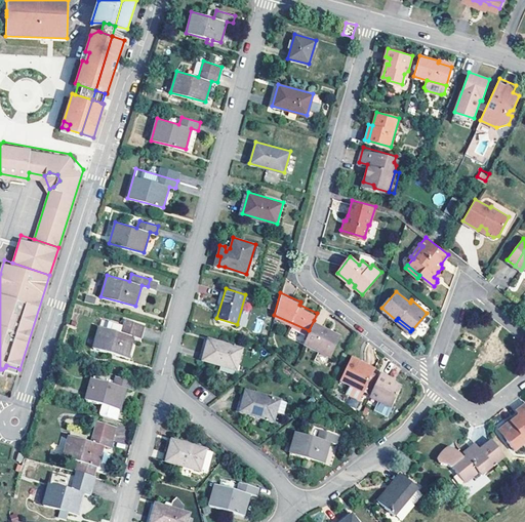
[(121,332),(105,327),(107,320),(101,319),(93,348),(128,357),(134,335),(139,337),(144,324),(125,319),(123,324),(121,332)]
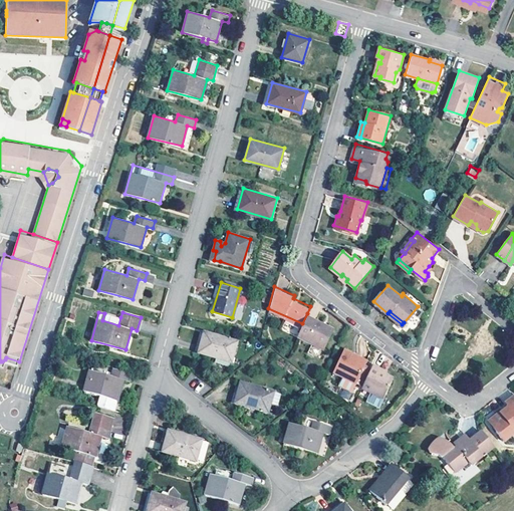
[(104,313),(102,320),(118,325),(120,317),(104,313)]
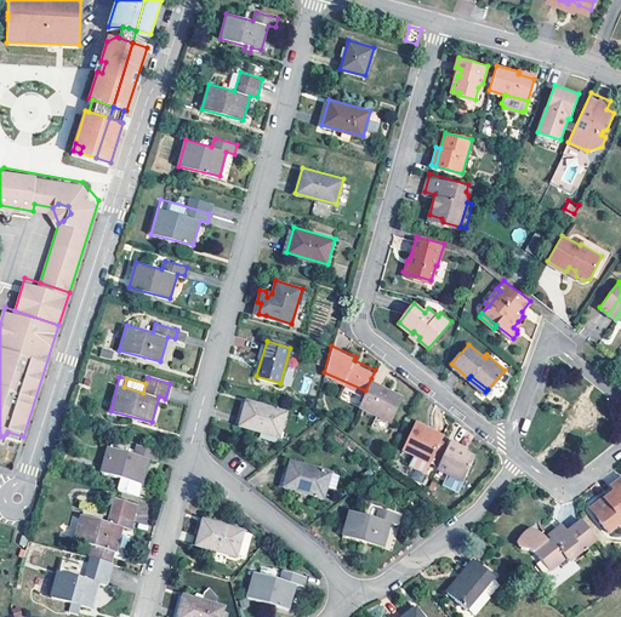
[(365,390),(359,404),(392,418),(404,394),(371,378),(365,390)]
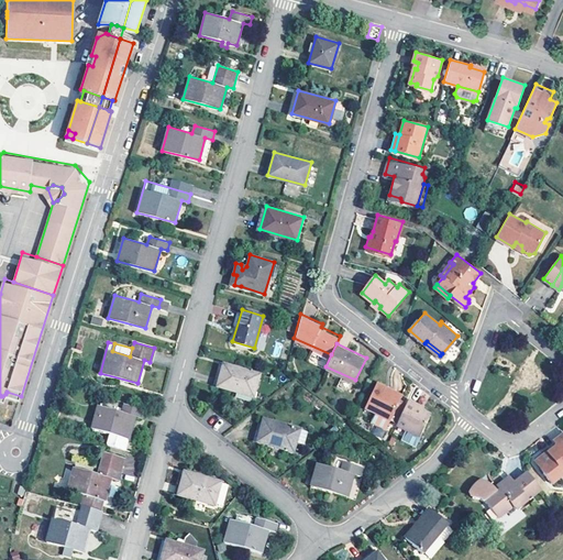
[(261,372),(223,362),(217,385),(254,395),(261,372)]
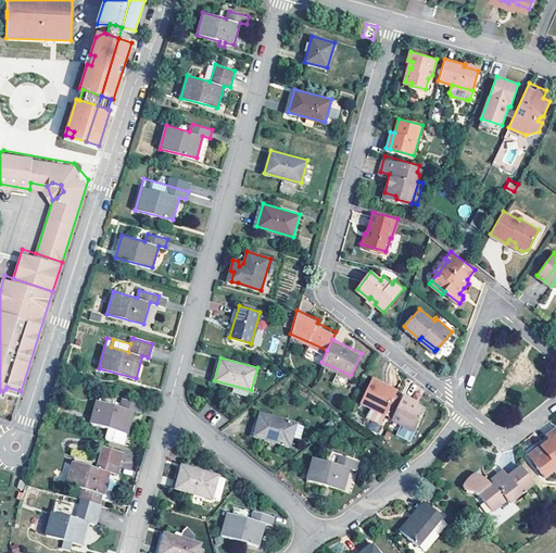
[(380,384),(382,380),(373,376),(361,401),(371,405),(386,412),(395,390),(380,384)]
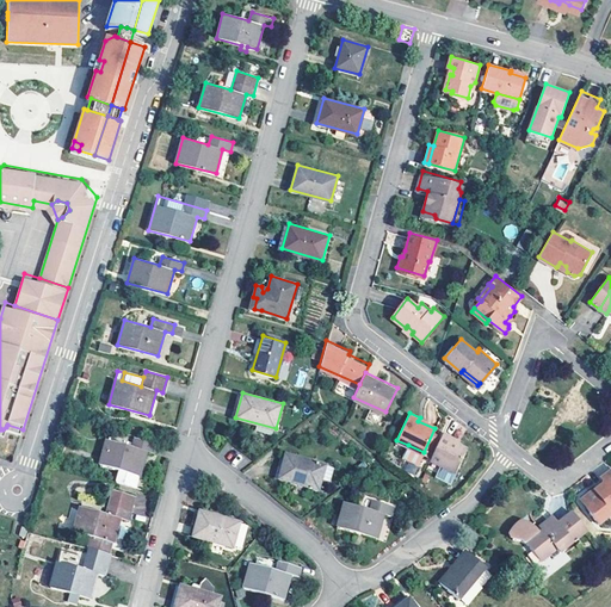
[(436,425),(420,417),(418,421),(434,428),(436,425)]
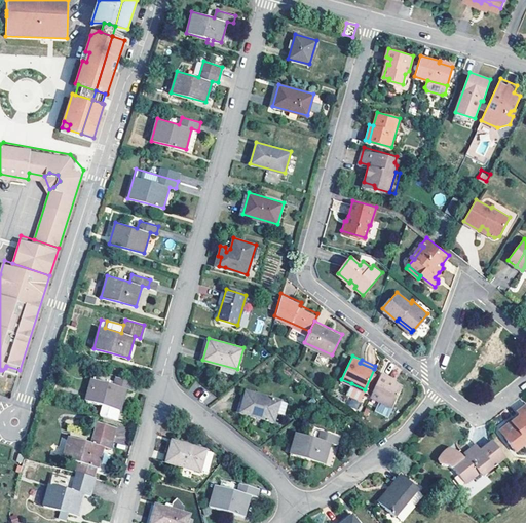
[(389,375),(381,371),(370,394),(392,405),(402,384),(395,380),(388,377),(389,375)]
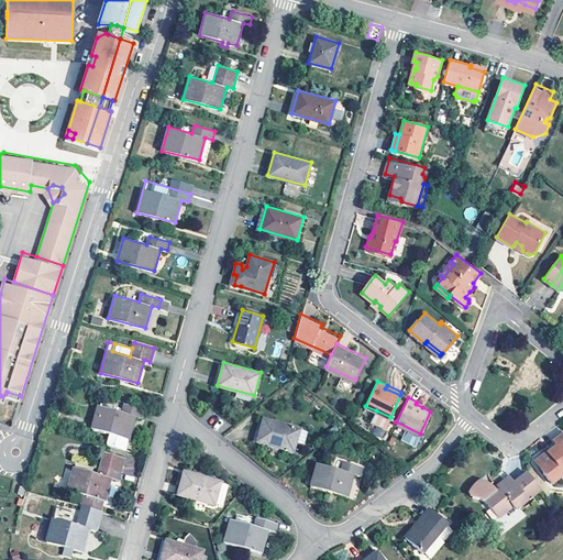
[(144,409),(124,404),(122,412),(97,405),(91,427),(129,438),(135,416),(142,417),(144,409)]
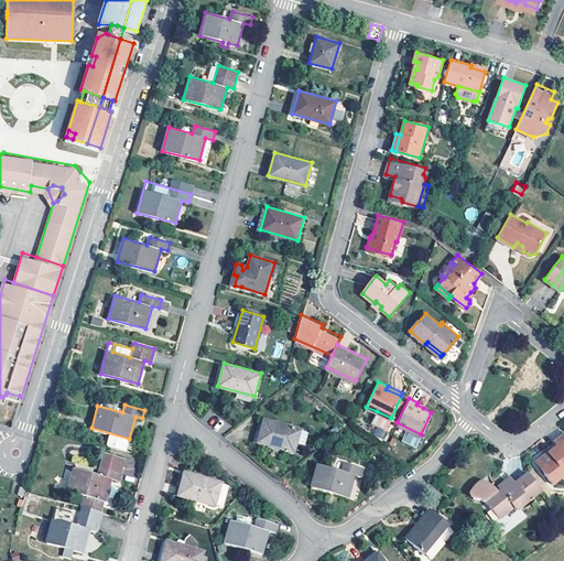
[(391,418),(377,411),(372,420),(387,427),(391,418)]
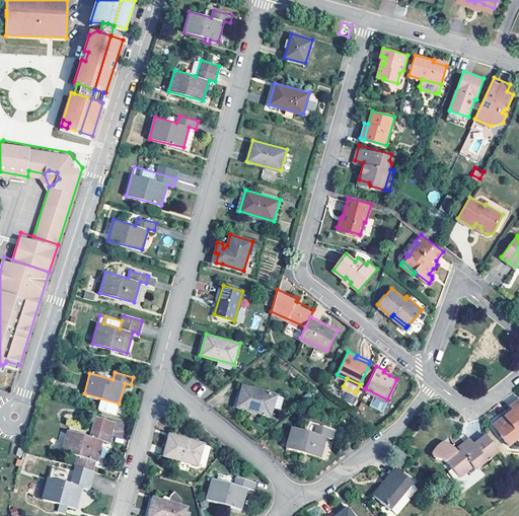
[(281,408),(285,395),(243,384),(237,406),(271,415),(274,406),(281,408)]
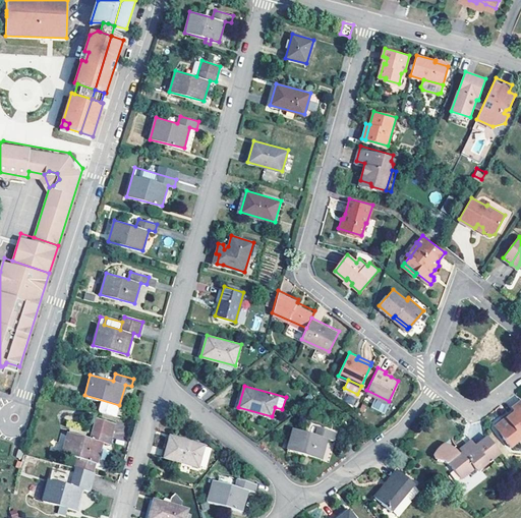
[(520,400),(511,408),(512,409),(513,410),(507,414),(506,413),(495,422),(501,432),(500,435),(508,445),(518,438),(518,434),(520,432),(520,400)]
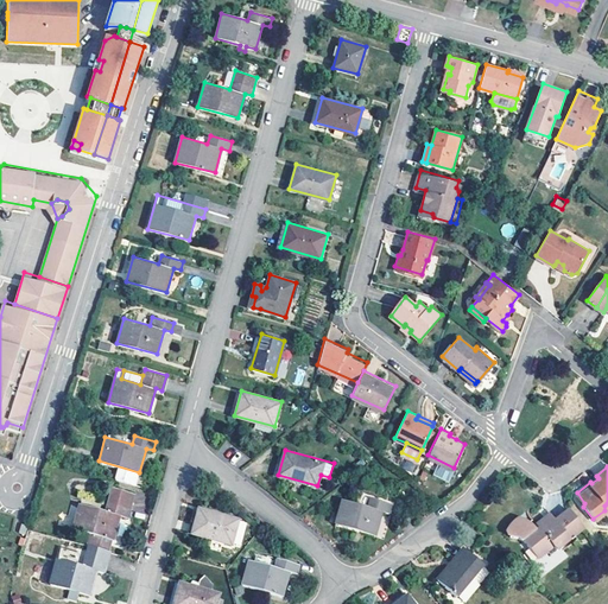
[(134,493),(113,487),(106,510),(80,503),(73,527),(90,533),(87,544),(89,545),(108,550),(112,539),(113,539),(120,515),(127,516),(134,493)]
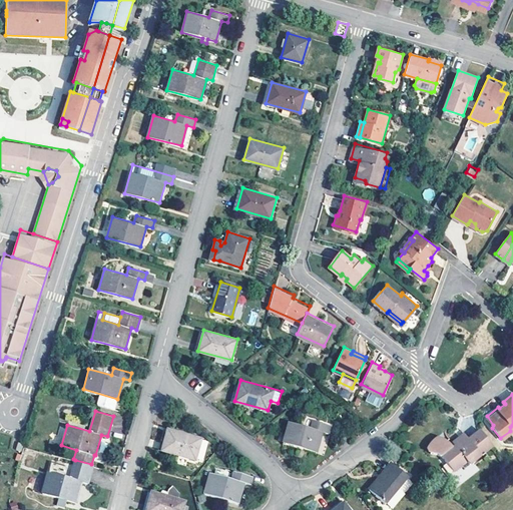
[(484,418),(492,428),(493,425),(487,416),(484,418)]
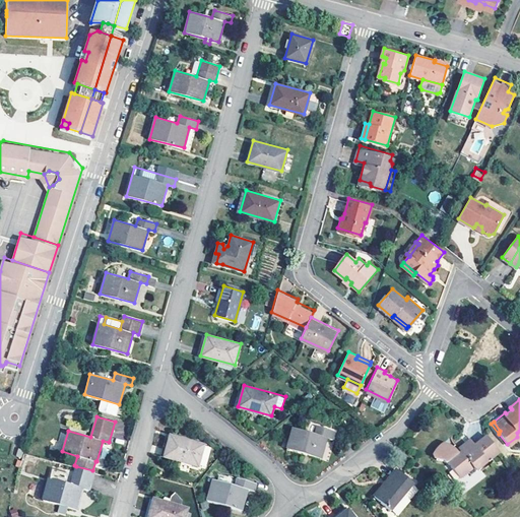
[(333,438),(335,430),(317,425),(315,433),(293,426),(286,447),(321,457),(327,436),(333,438)]
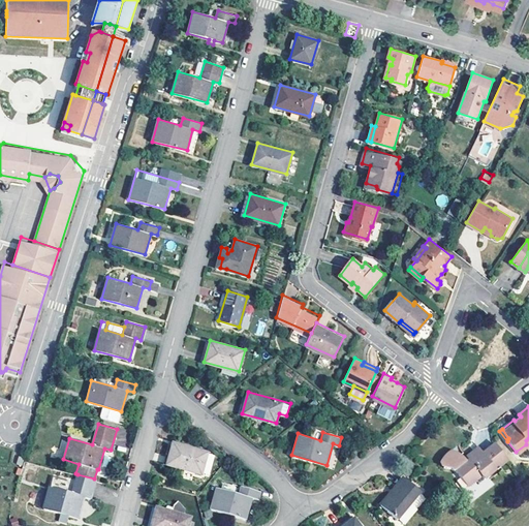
[(208,452),(174,441),(167,463),(201,473),(208,452)]
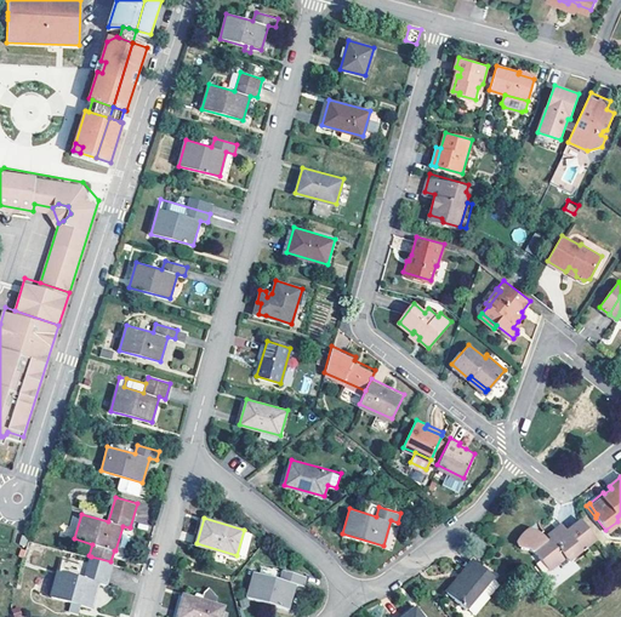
[(522,544),(528,546),(529,548),(531,547),(543,566),(554,559),(562,555),(563,556),(567,553),(569,555),(594,538),(580,518),(565,529),(563,526),(558,530),(554,525),(545,532),(541,524),(540,525),(537,527),(531,524),(527,525),(522,526),(517,530),(514,533),(514,538),(517,542),(522,544)]
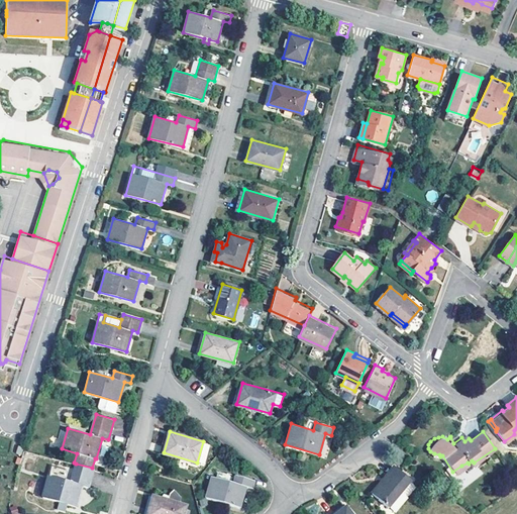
[(92,468),(76,464),(74,471),(52,465),(47,477),(42,495),(60,500),(68,502),(77,505),(83,485),(89,486),(94,469),(92,468)]
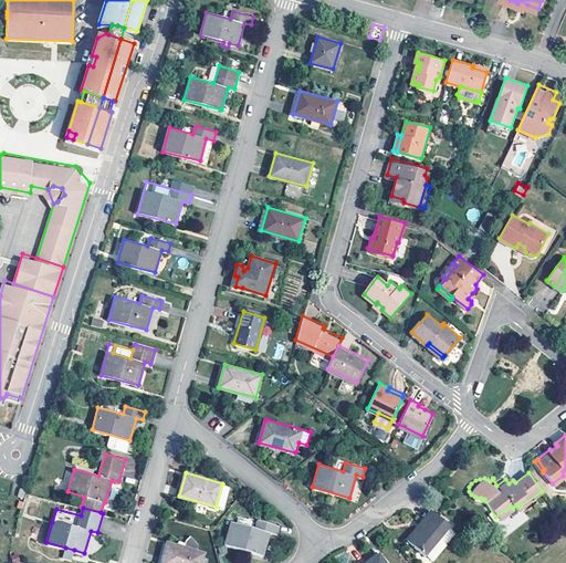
[(450,525),(431,509),(422,520),(425,522),(419,527),(417,525),(406,539),(425,554),(450,525)]
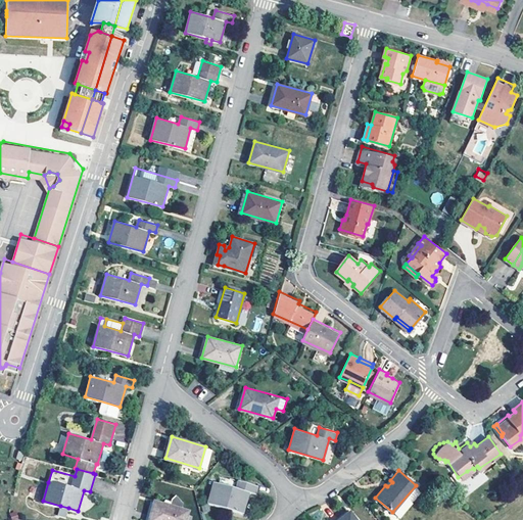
[(467,471),(458,477),(460,480),(469,474),(467,471)]
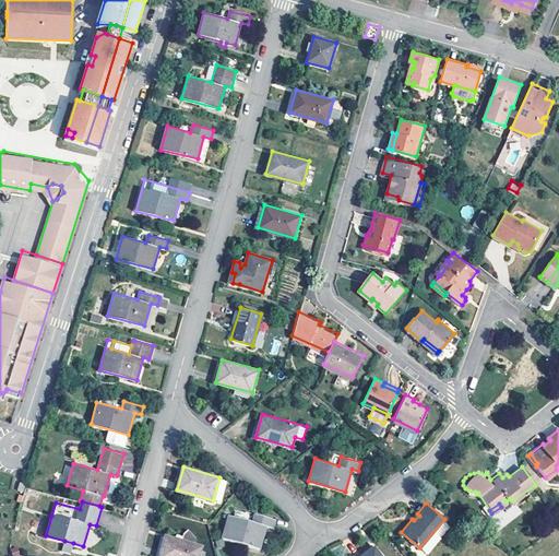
[(275,519),(256,512),(253,521),(229,515),(223,536),(259,547),(266,524),(273,527),(275,519)]
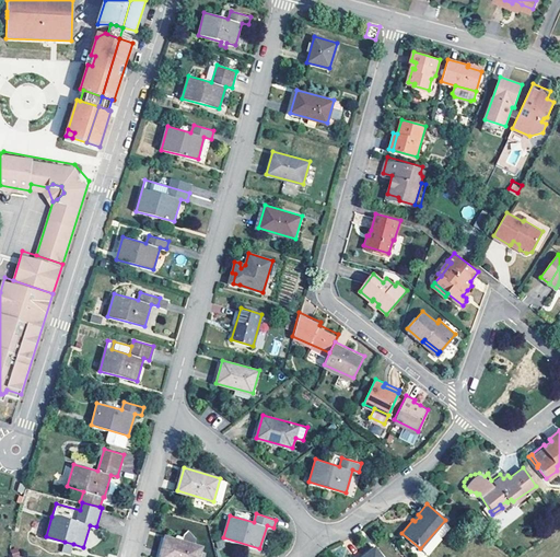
[(46,536),(51,517),(46,514),(41,535),(46,536)]
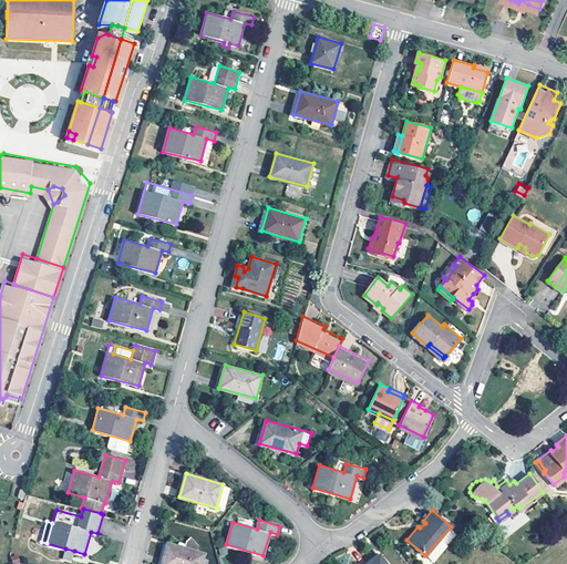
[(186,547),(179,545),(167,542),(161,563),(200,563),(204,553),(197,551),(199,545),(192,537),(187,541),(187,543),(186,547)]
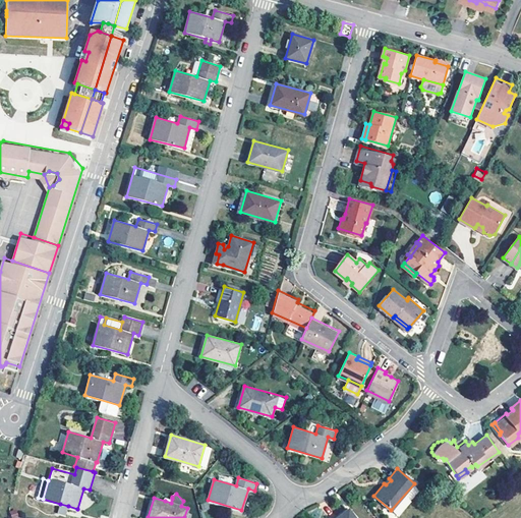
[(68,506),(60,504),(59,511),(66,513),(68,506)]
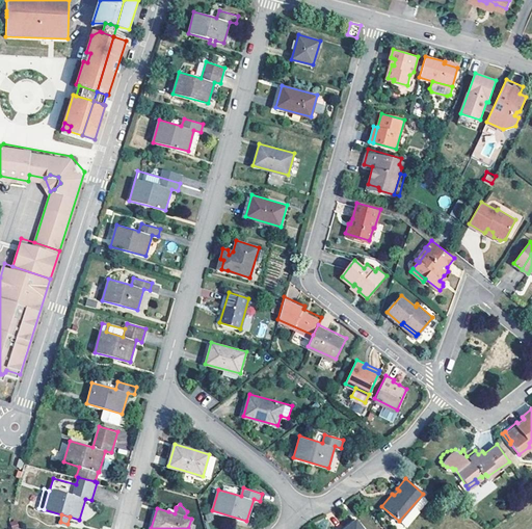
[(364,528),(356,520),(343,528),(364,528)]
